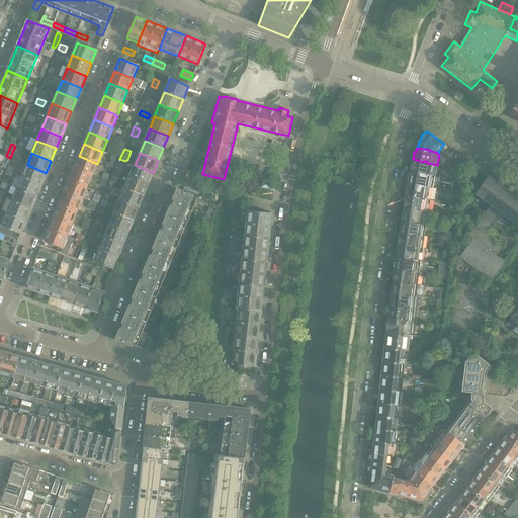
[(463,171),(466,160),(457,154),(453,159),(458,162),(457,169),(463,171)]
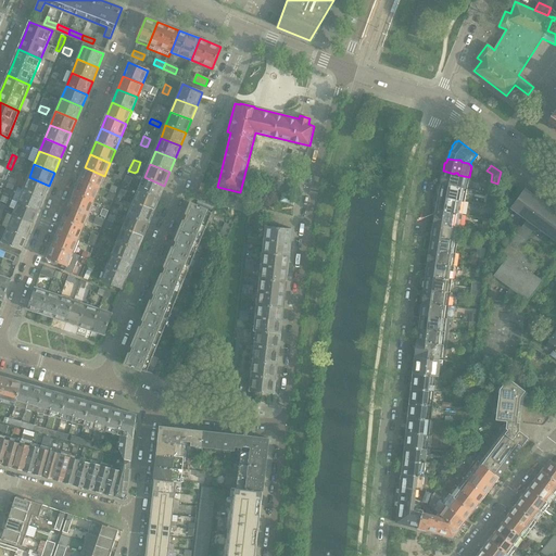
[(85,167),(79,180),(100,189),(104,176),(85,167)]
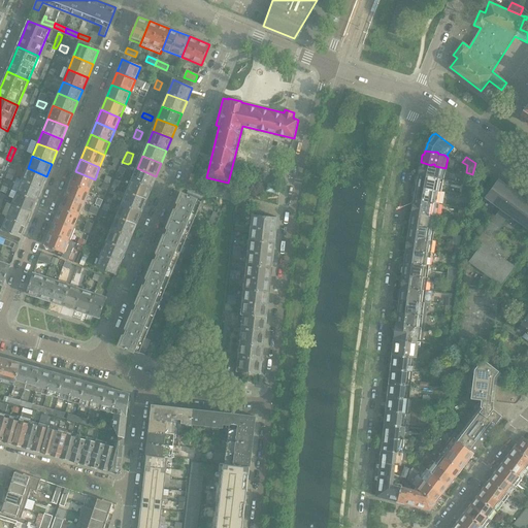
[(431,165),(421,162),(418,174),(427,176),(429,175),(432,176),(433,177),(442,179),(446,168),(435,166),(434,164),(432,164),(431,165)]
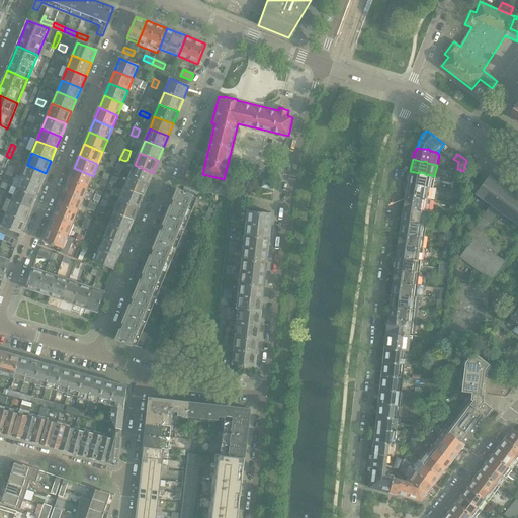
[(46,173),(27,165),(22,177),(40,184),(46,173)]
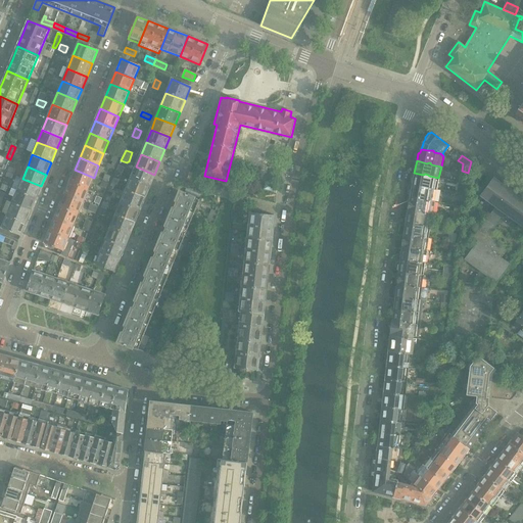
[(154,175),(136,167),(131,178),(149,186),(154,175)]
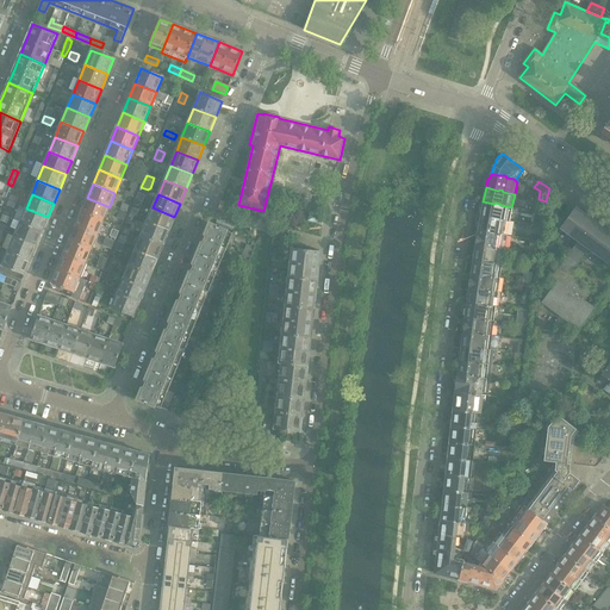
[(87,198),(81,212),(104,222),(110,207),(87,198)]
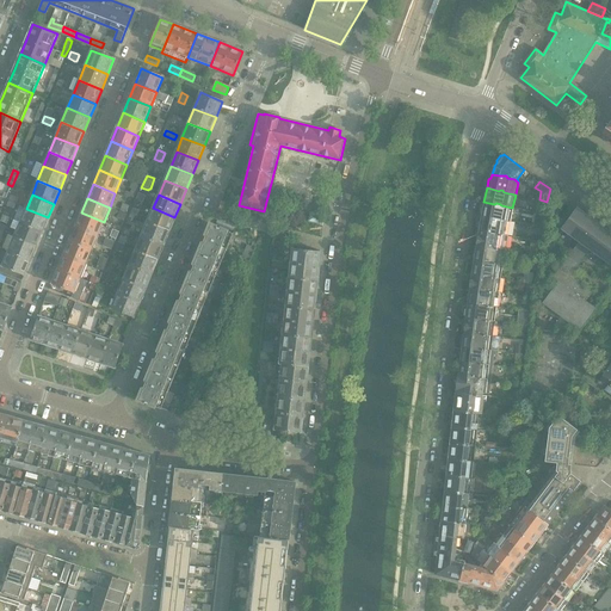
[(494,204),(483,202),(480,217),(491,218),(493,217),(497,218),(498,221),(510,222),(512,208),(501,205),(500,204),(497,203),(494,204)]
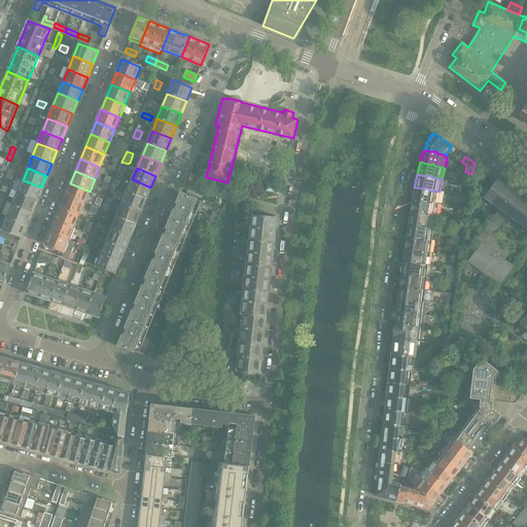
[(150,187),(132,179),(127,191),(146,200),(150,187)]
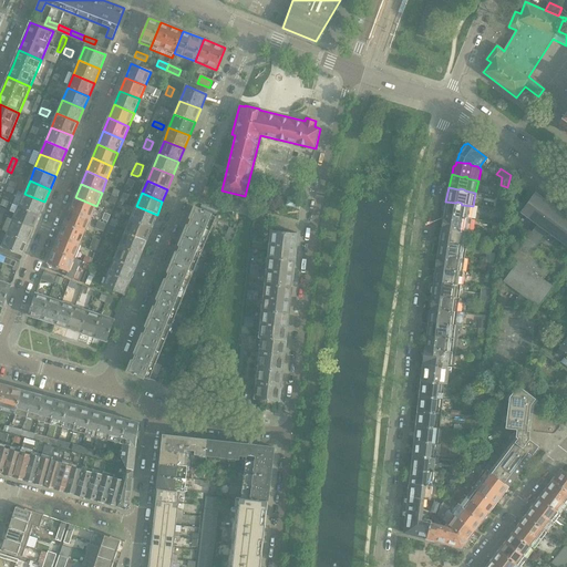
[(566,216),(535,193),(533,196),(527,193),(517,207),(522,210),(521,212),(538,225),(513,259),(514,260),(503,276),(506,279),(504,281),(538,306),(553,287),(542,279),(548,271),(528,257),(547,232),(566,246),(566,338),(559,349),(566,354),(566,357),(566,358),(566,216)]
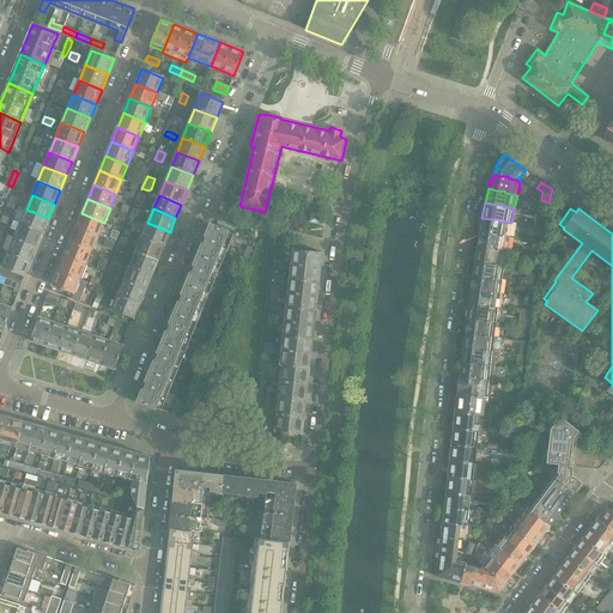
[(48,218),(26,210),(20,224),(42,232),(48,218)]
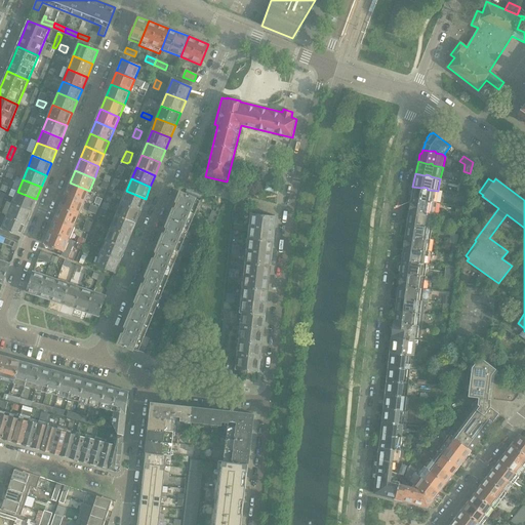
[(70,183),(65,195),(84,203),(89,191),(70,183)]
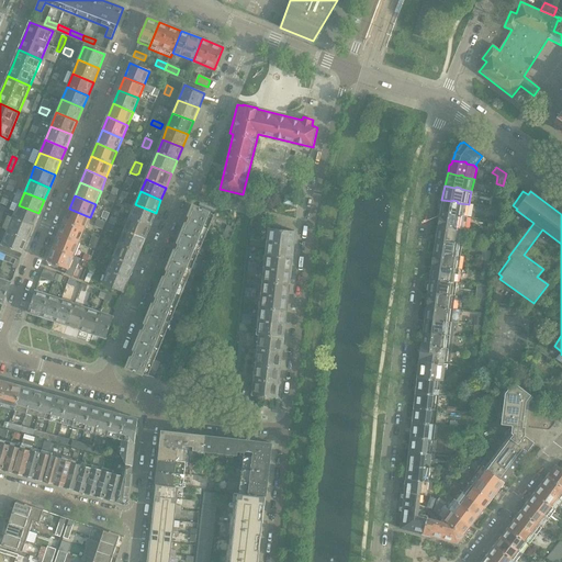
[(285,195),(283,204),(296,208),(299,199),(285,195)]
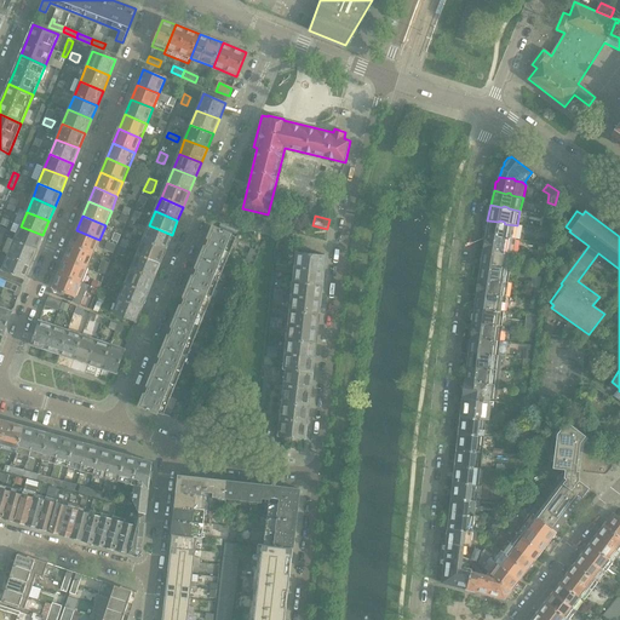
[(498,222),(487,220),(484,235),(495,236),(498,235),(501,236),(503,237),(515,240),(517,225),(505,224),(504,222),(500,220),(498,222)]
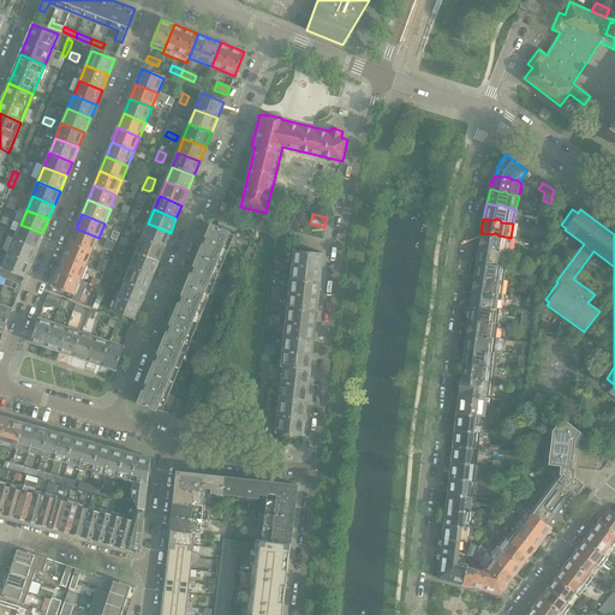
[(539,219),(537,227),(545,230),(547,220),(539,219)]
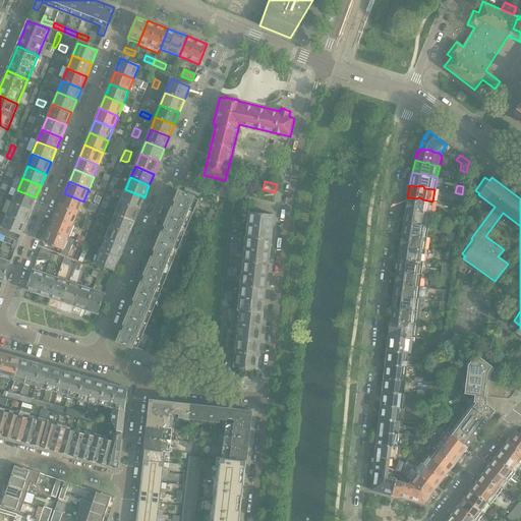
[(145,197),(125,189),(120,201),(139,210),(145,197)]
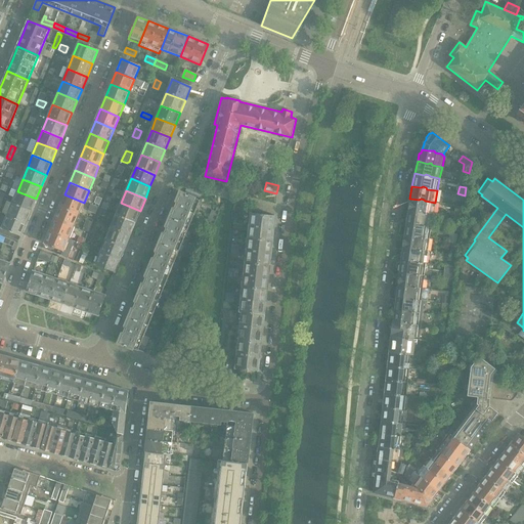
[(36,199),(17,191),(12,204),(31,211),(36,199)]
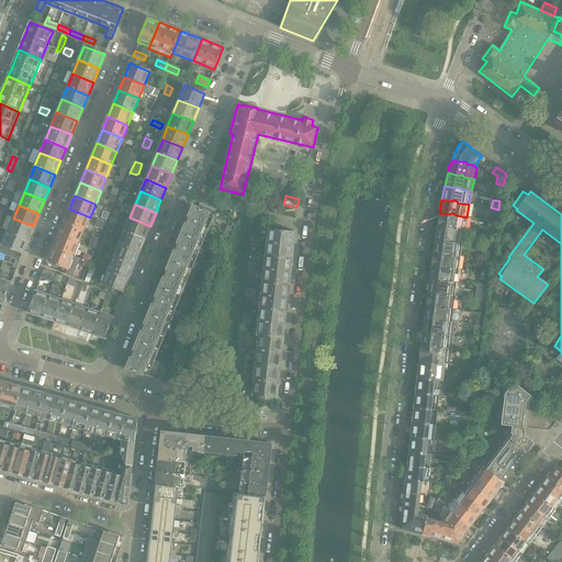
[(188,220),(182,234),(203,242),(210,226),(214,215),(193,206),(188,220)]
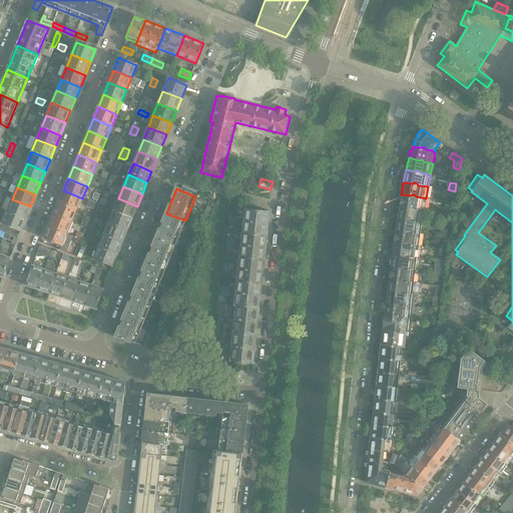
[(63,190),(58,202),(77,210),(82,198),(63,190)]
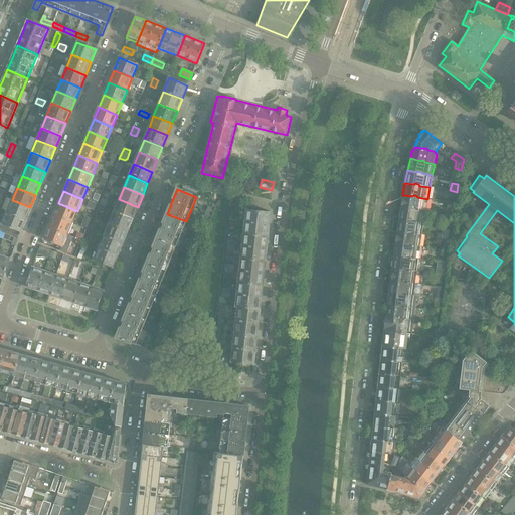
[(411,196),(402,195),(400,207),(409,208),(411,207),(414,208),(414,209),(425,211),(425,209),(427,199),(417,197),(416,196),(413,195),(411,196)]
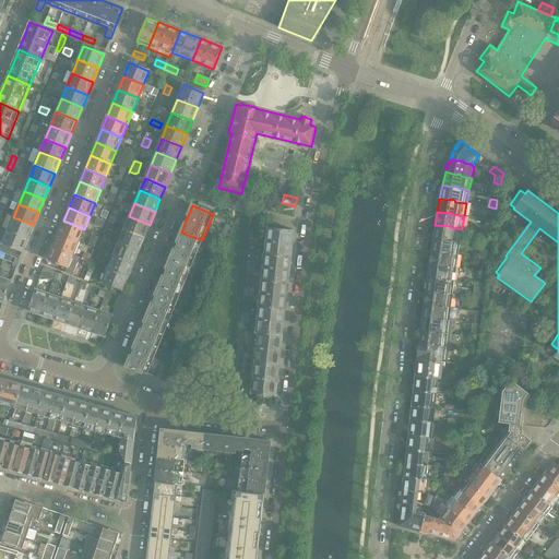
[(114,226),(116,221),(117,218),(110,216),(108,224),(114,226)]
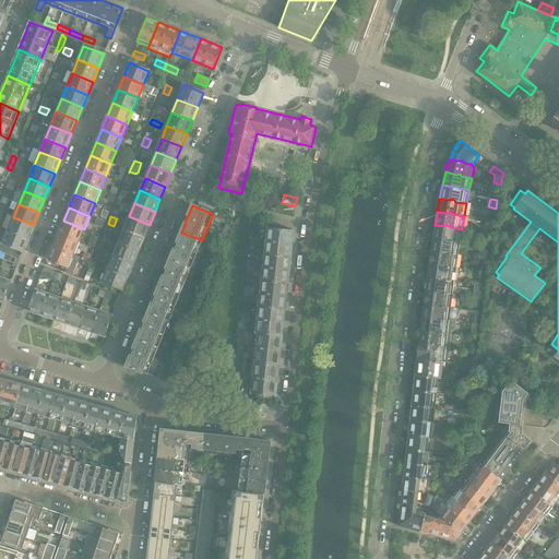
[(150,225),(129,216),(123,230),(144,238),(150,225)]
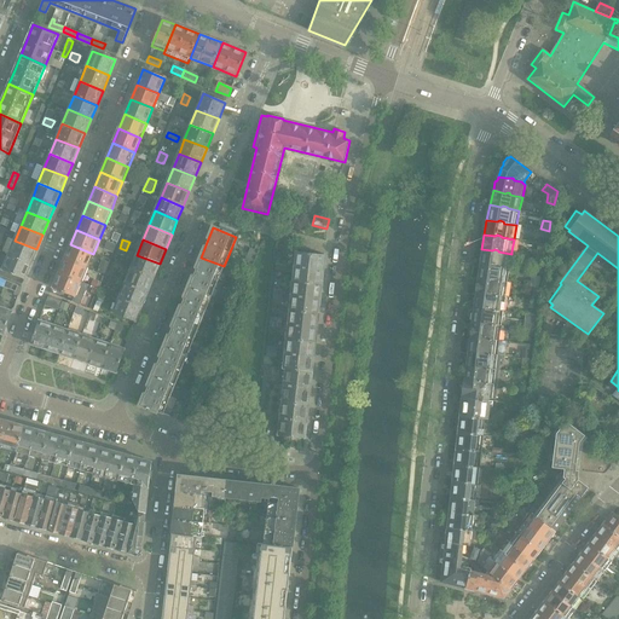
[(36,249),(15,241),(9,255),(30,265),(36,249)]
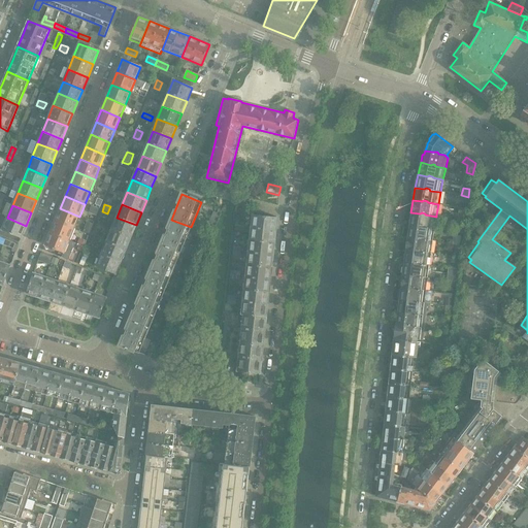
[(60,208),(55,221),(74,228),(79,217),(60,208)]
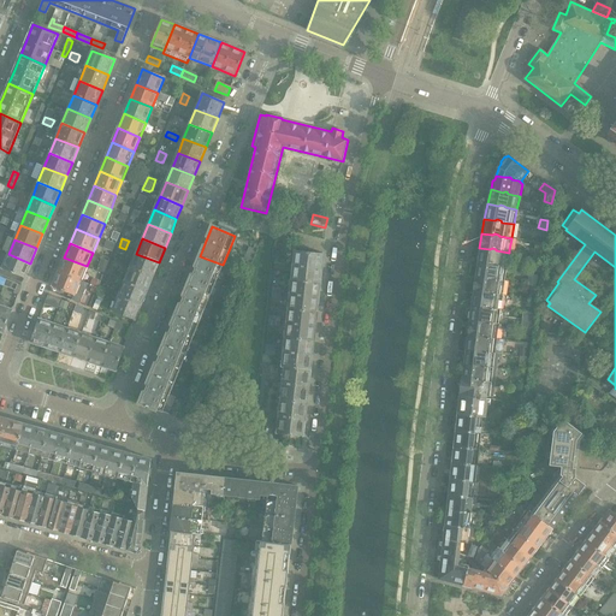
[(123,255),(125,249),(119,247),(113,260),(119,262),(123,255)]
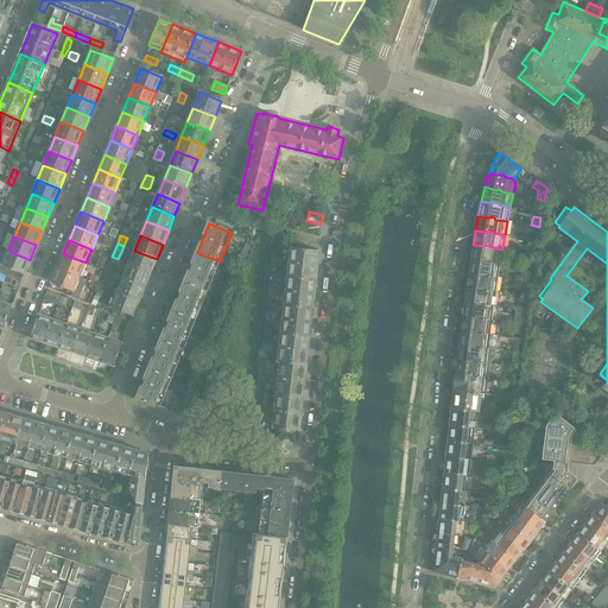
[(483,246),(473,245),(470,259),(482,260),(483,259),(487,260),(488,261),(500,264),(502,249),(489,247),(489,246),(486,245),(483,246)]
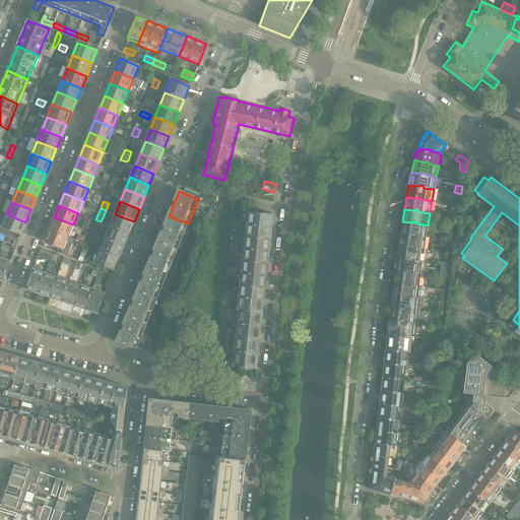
[(270,239),(273,214),(249,212),(246,237),(270,239)]
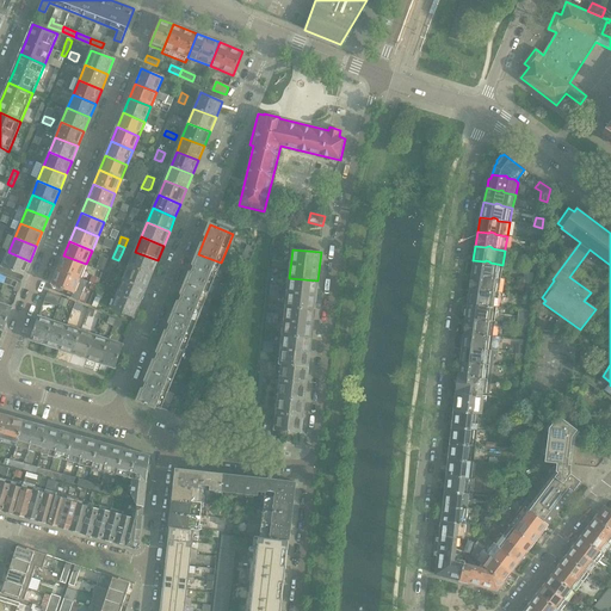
[(30,261),(8,252),(2,266),(24,276),(30,261)]
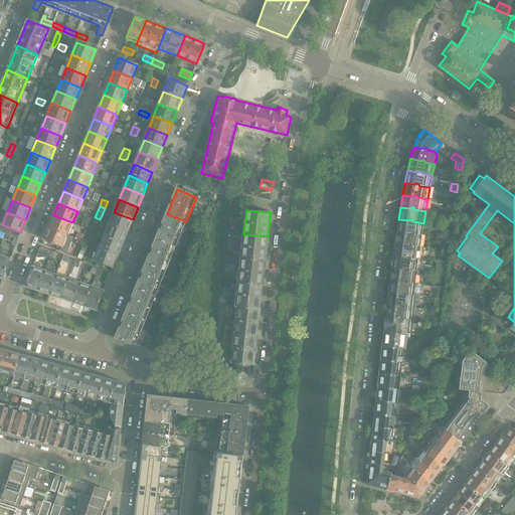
[(133,219),(114,212),(109,224),(128,231),(133,219)]
